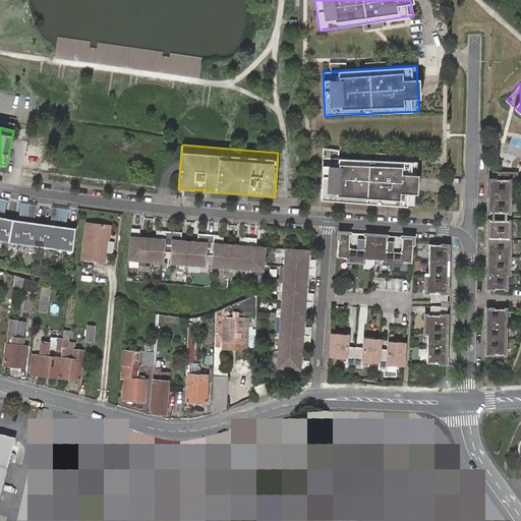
[(417,185),(418,162),(371,159),(324,156),(321,200),(415,207),(417,185)]
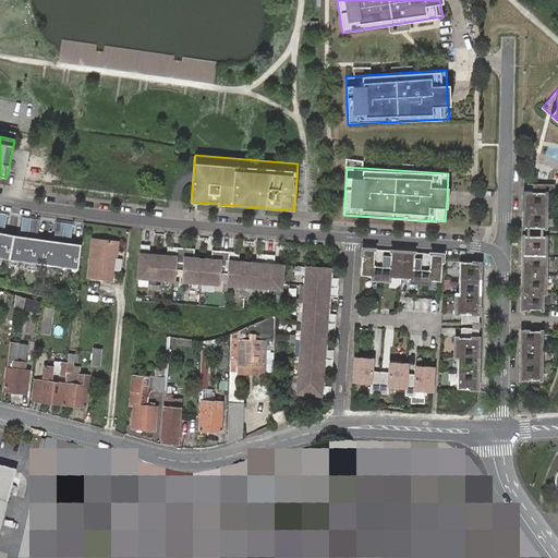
[(523,190),(523,226),(546,226),(546,191),(556,191),(556,182),(534,181),(534,190),(523,190)]
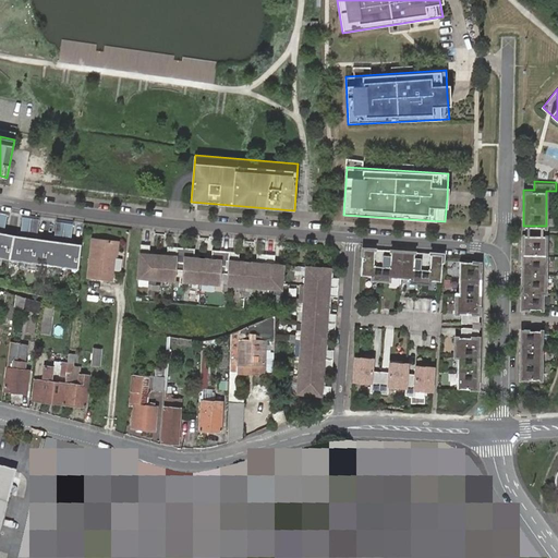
[(37,232),(38,219),(22,217),(21,231),(37,232)]
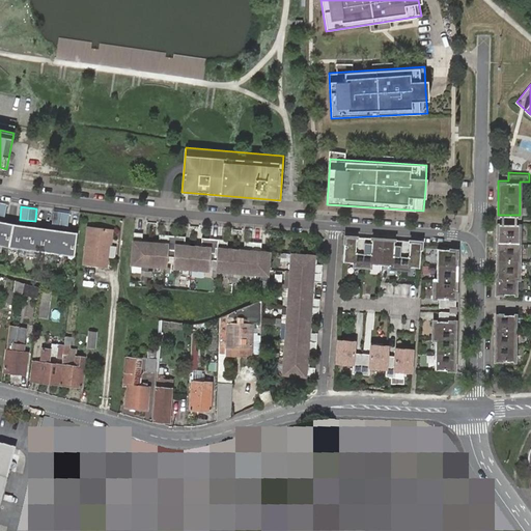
[(67,230),(70,214),(53,212),(51,225),(54,225),(54,228),(67,230)]
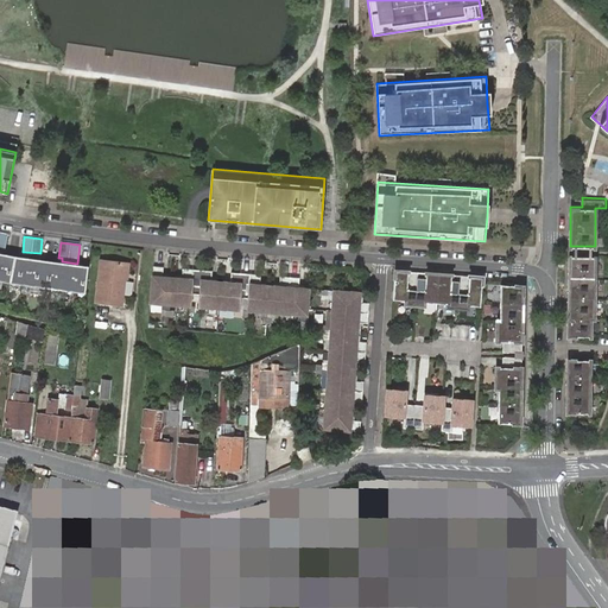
[(16,255),(0,252),(0,279),(11,282),(16,255)]
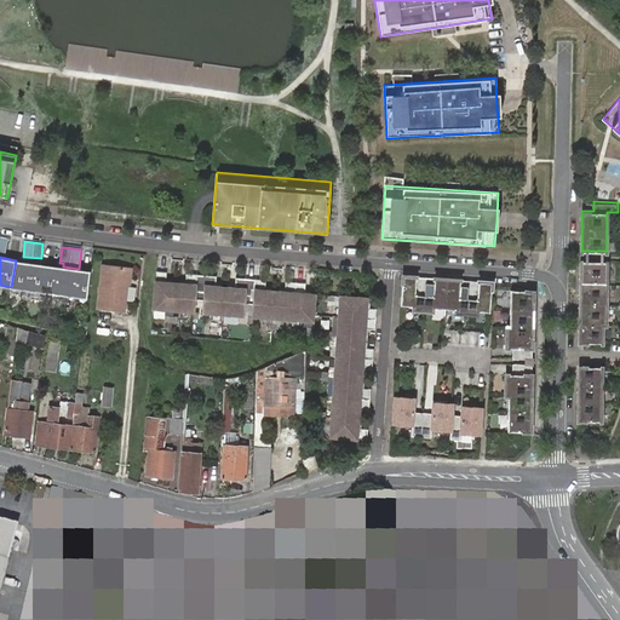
[(90,270),(16,260),(11,287),(87,298),(90,270)]
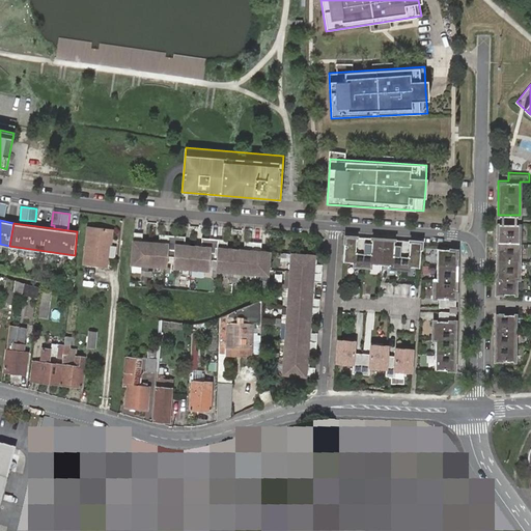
[(497,248),(496,291),(515,291),(516,277),(519,277),(520,223),(498,223),(497,248)]
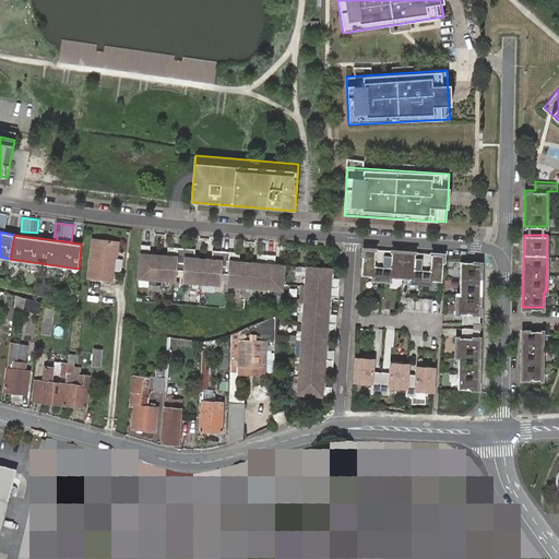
[(121,245),(94,241),(90,280),(115,282),(117,258),(119,258),(121,245)]
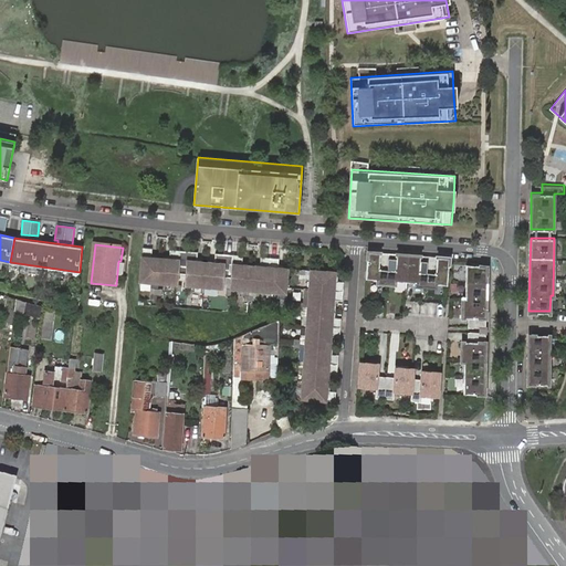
[(368,252),(366,279),(378,280),(378,283),(396,284),(396,281),(417,283),(417,286),(436,287),(436,284),(448,285),(449,258),(368,252)]
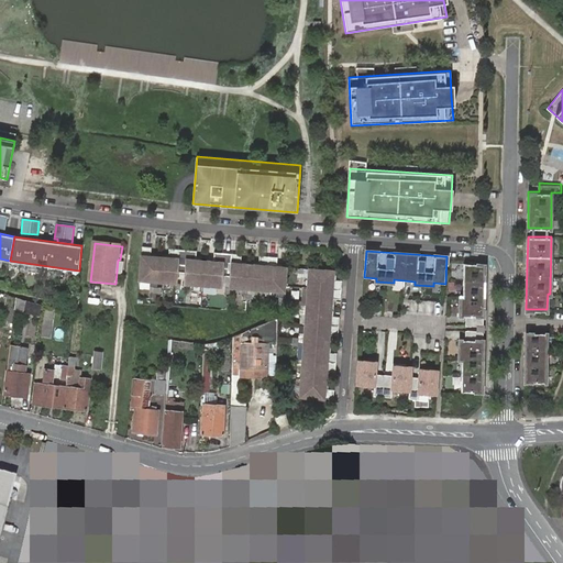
[(287,265),(140,254),(138,283),(285,294),(287,265)]
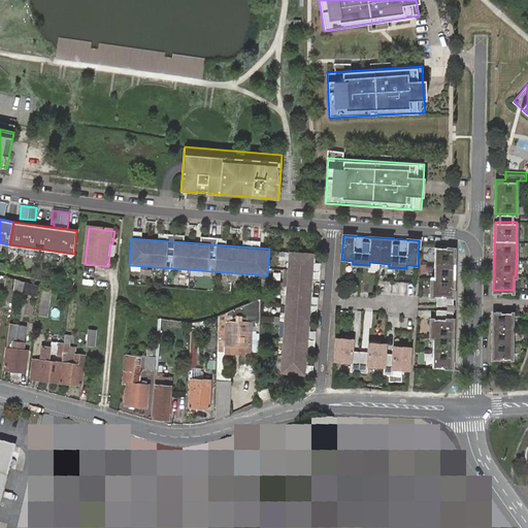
[(453,306),(454,249),(449,249),(435,246),(434,277),(431,278),(431,296),(437,297),(436,305),(453,306)]
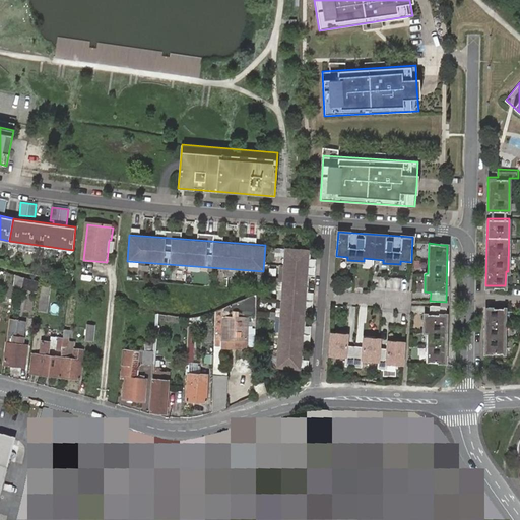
[(309,249),(284,247),(275,368),(301,369),(309,249)]
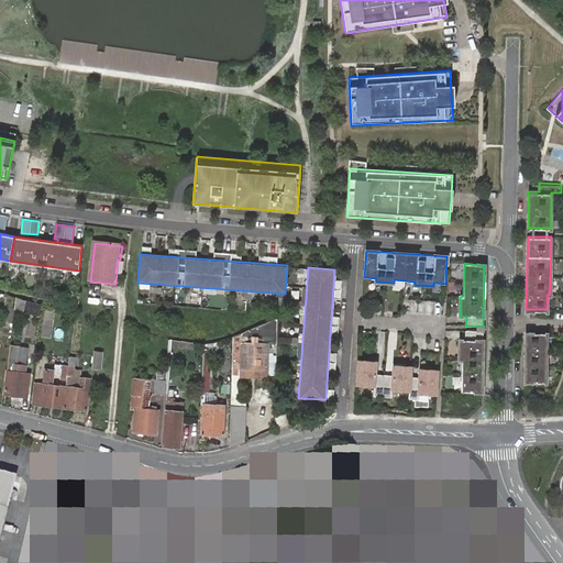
[(43,306),(15,298),(14,310),(41,318),(43,306)]
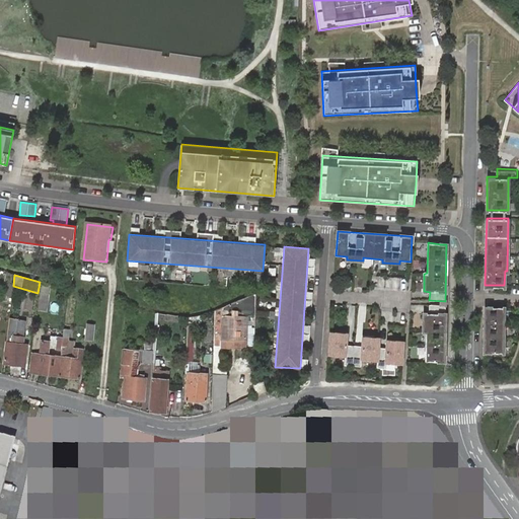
[(46,311),(48,295),(50,286),(42,285),(40,294),(38,310),(46,311)]
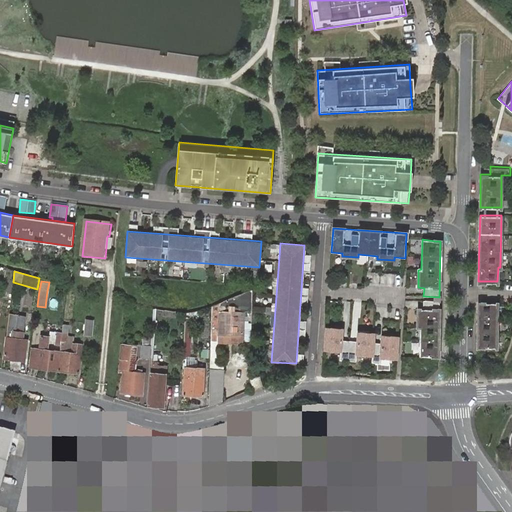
[(251,312),(252,289),(220,303),(212,306),(211,340),(212,340),(209,406),(222,401),(224,369),(218,369),(219,334),(242,334),(243,312),(251,312)]
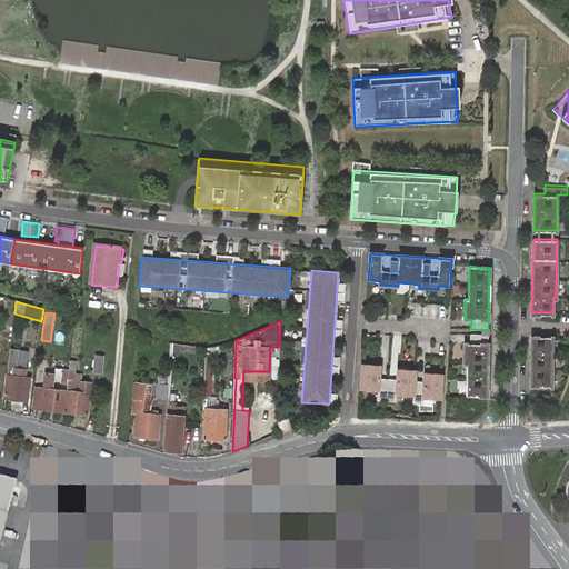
[(467,363),(466,397),(487,397),(488,335),(470,335),(470,345),(465,343),(463,363),(467,363)]
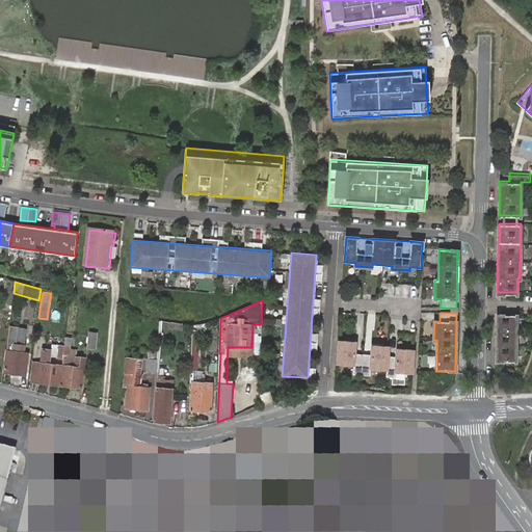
[(497,313),(496,360),(515,360),(516,313),(497,313)]
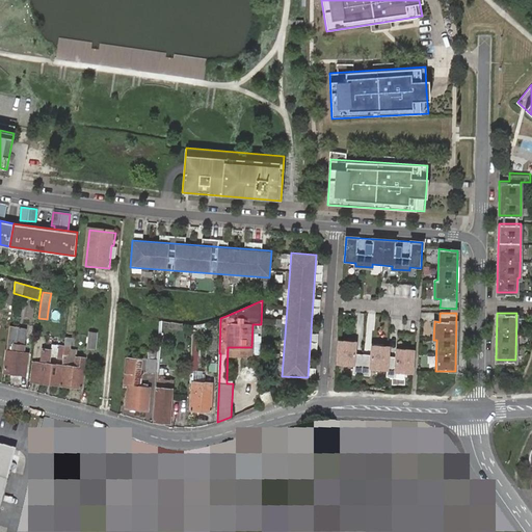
[(206,322),(194,323),(193,350),(195,350),(196,337),(205,336),(206,322)]
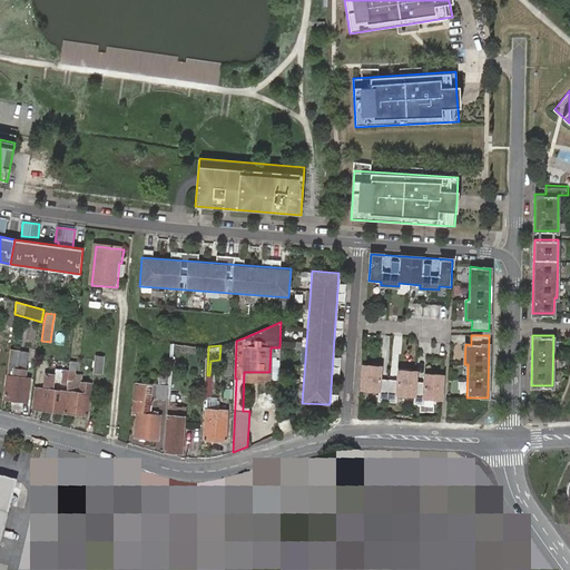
[(279,347),(271,347),(269,372),(278,373),(279,347)]
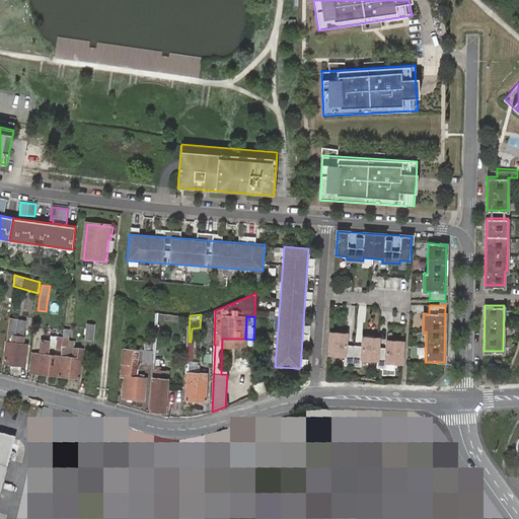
[(10,317),(3,363),(24,366),(27,345),(23,344),(24,336),(16,334),(18,318),(10,317)]
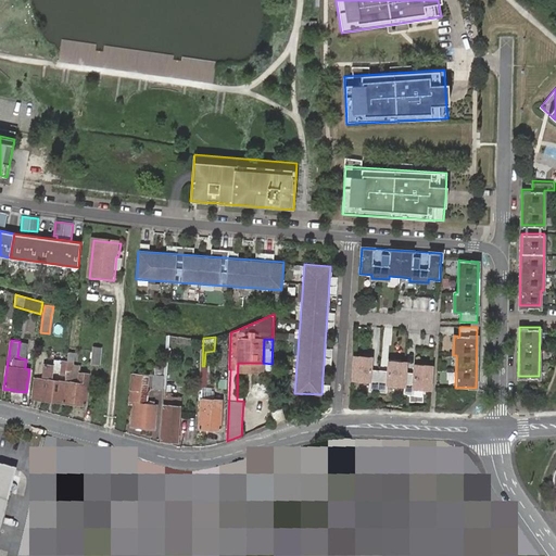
[(100,365),(102,349),(93,346),(91,364),(100,365)]
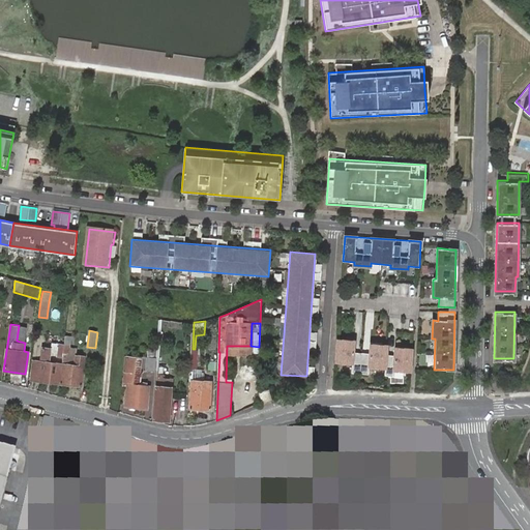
[(355,340),(337,339),(335,360),(353,361),(352,372),(369,373),(369,365),(386,366),(386,374),(393,375),(394,369),(411,371),(413,349),(395,348),(394,354),(387,354),(388,345),(371,344),(370,352),(354,351),(355,340)]
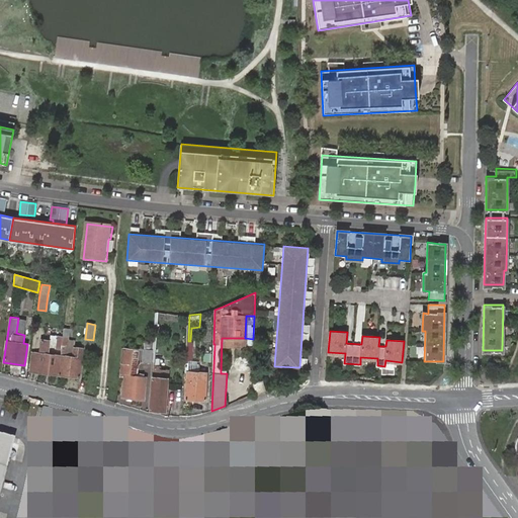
[(68,337),(63,337),(61,349),(61,356),(59,374),(79,377),(83,349),(74,348),(74,349),(65,348),(65,345),(67,345),(68,339),(68,337)]
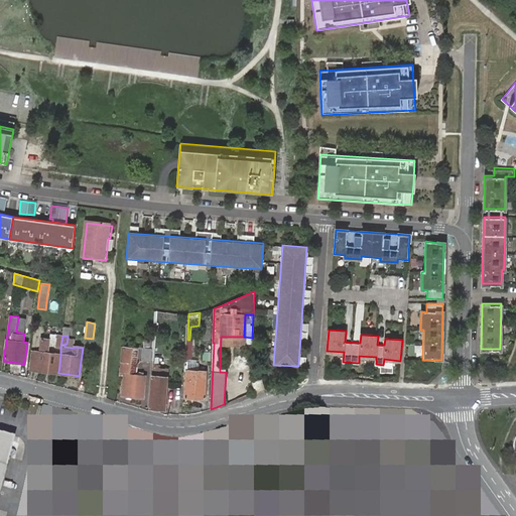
[(244,337),(221,337),(221,345),(244,346),(244,337)]
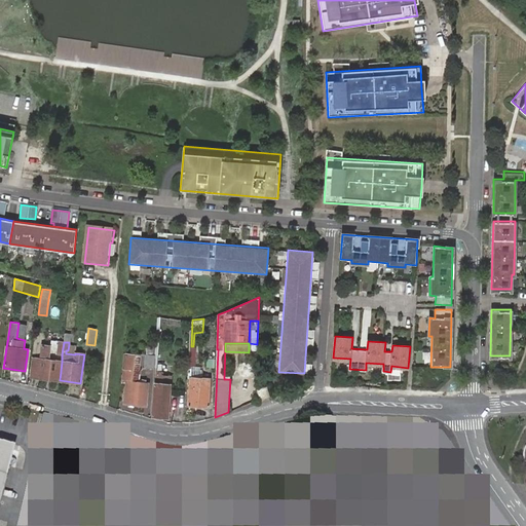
[(38,378),(60,380),(62,362),(48,361),(49,353),(49,345),(42,344),(40,359),(38,378)]
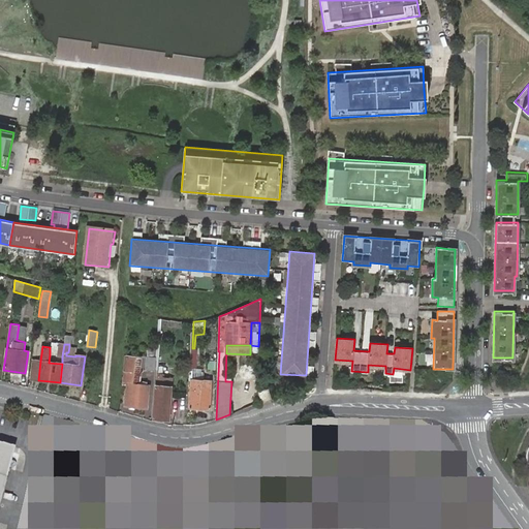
[(76,347),(69,346),(68,352),(66,352),(66,355),(75,356),(75,355),(76,347)]
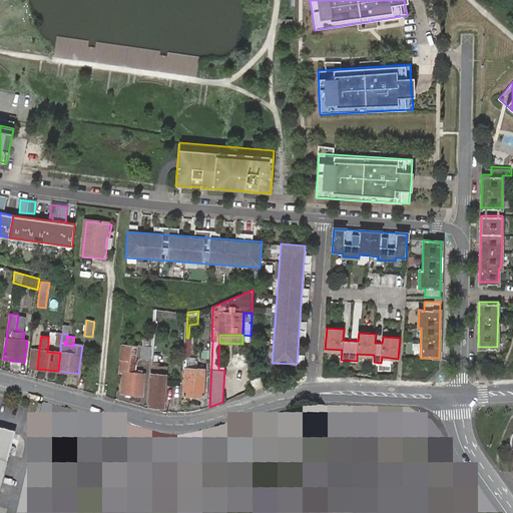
[(48,337),(48,345),(56,346),(57,341),(55,341),(56,339),(48,337)]
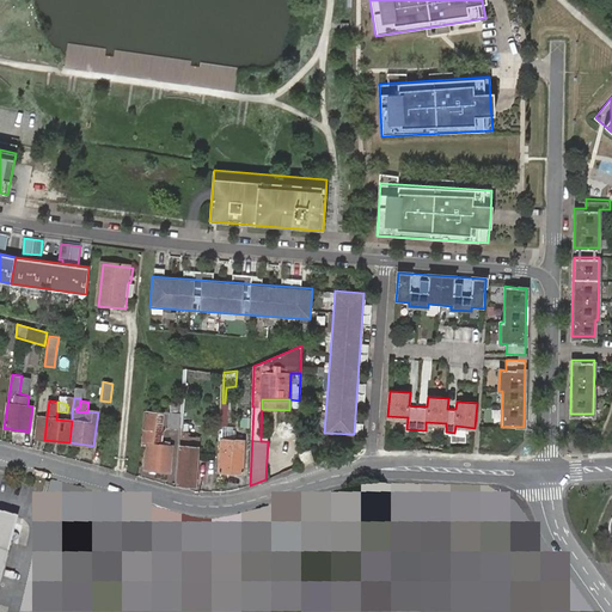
[(244,472),(245,450),(245,442),(233,441),(233,429),(226,432),(227,403),(225,403),(222,403),(220,448),(219,471),(244,472)]
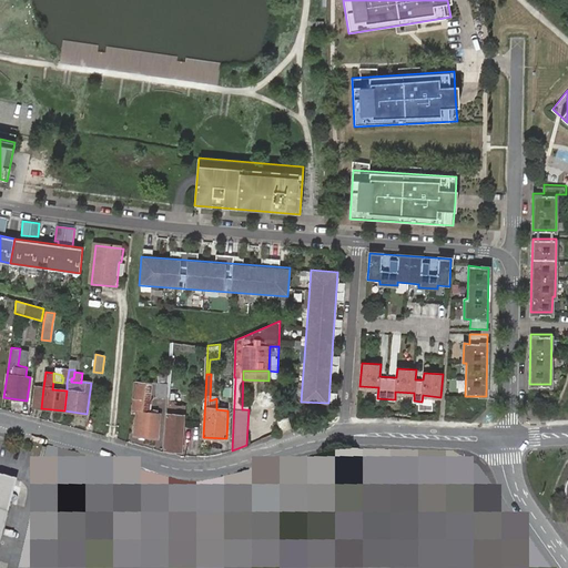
[(134,435),(158,439),(161,412),(158,411),(156,414),(144,413),(148,385),(135,383),(132,413),(137,414),(134,435)]
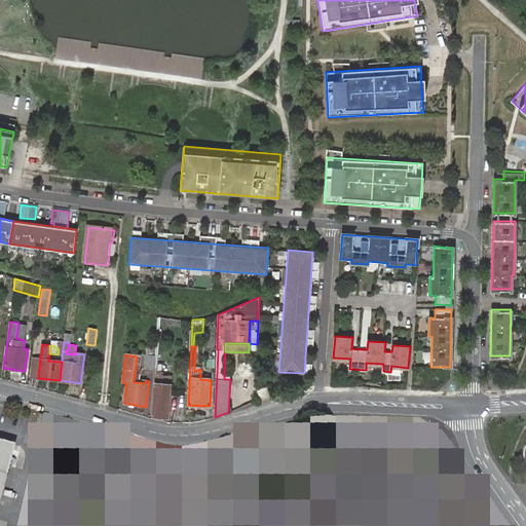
[(155,357),(147,355),(146,368),(154,369),(155,357)]
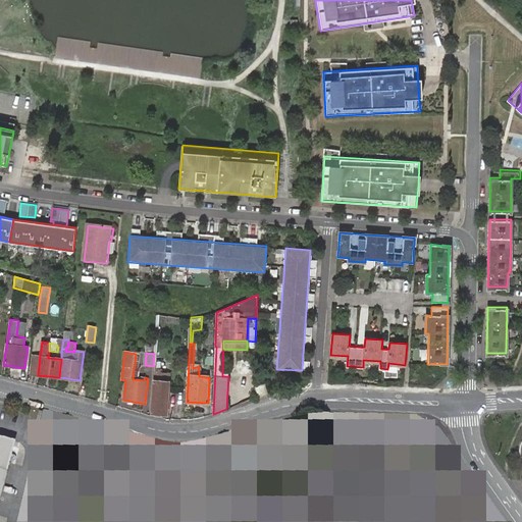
[(32,374),(38,375),(40,356),(34,356),(32,374)]
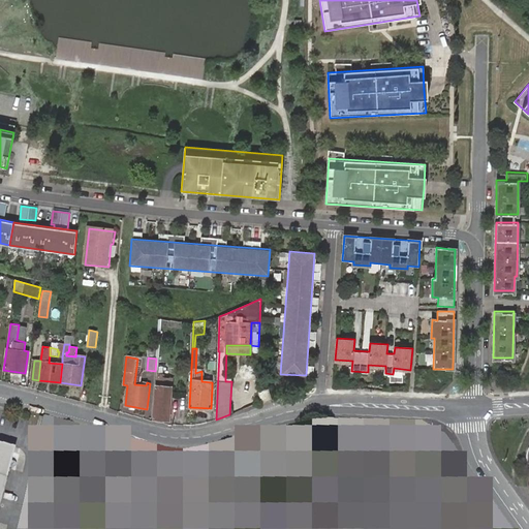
[(167,421),(170,380),(163,379),(163,374),(158,374),(154,419),(167,421)]
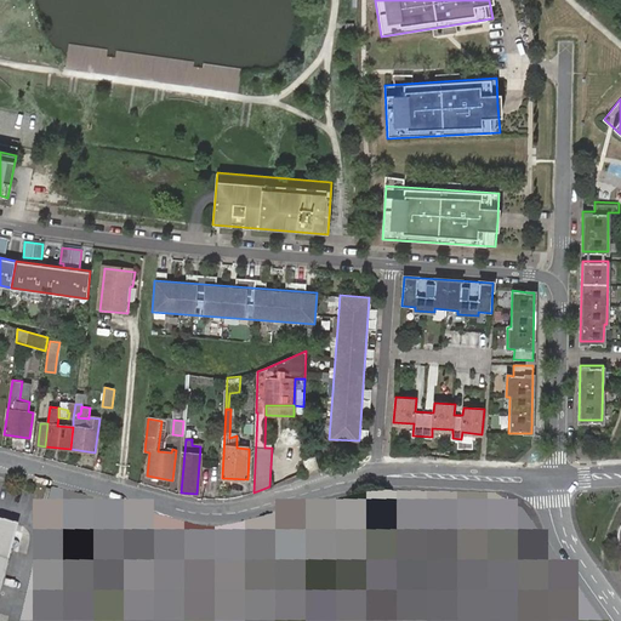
[(307,472),(318,468),(314,456),(303,460),(307,472)]
